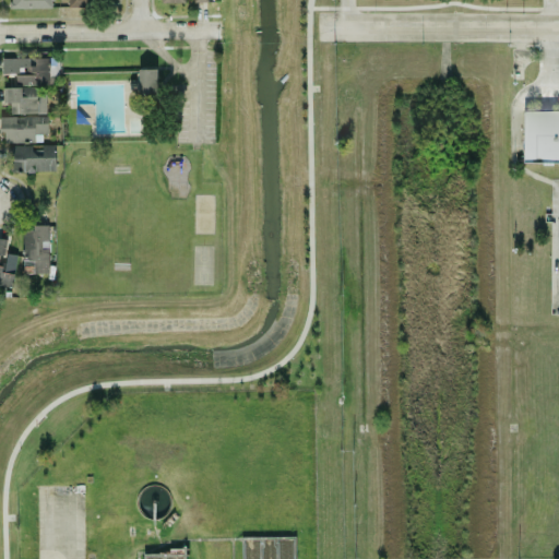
[(9,0),(10,9),(54,8),(52,0),(9,0)]
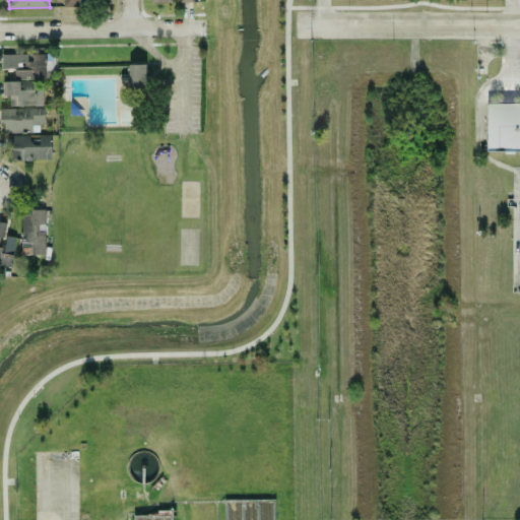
[(1,55),(2,68),(14,68),(14,79),(49,78),(49,70),(54,69),(54,53),(1,55)]
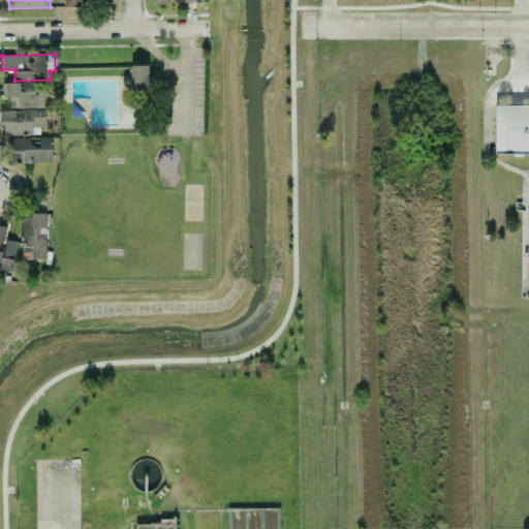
[(149,89),(148,65),(130,65),(130,89),(149,89)]
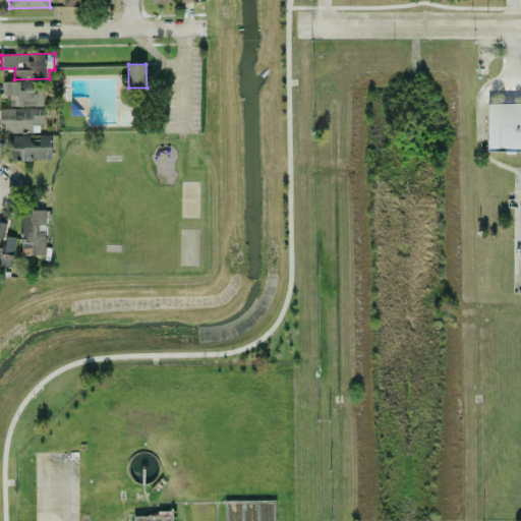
[(43,105),(42,80),(1,82),(2,96),(9,96),(10,106),(43,105)]
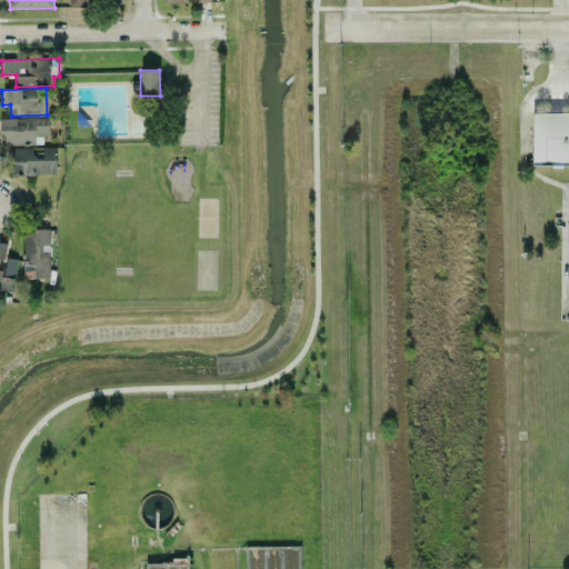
[(568,165),(568,111),(532,111),(532,165),(568,165)]
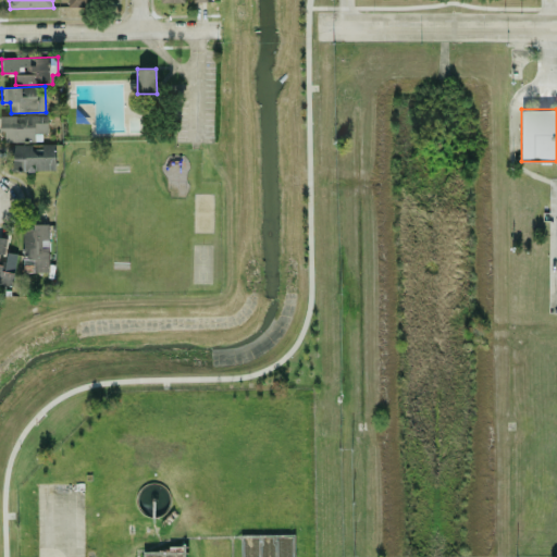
[(48,133),(47,115),(0,115),(0,132),(4,132),(4,143),(35,141),(35,133),(48,133)]
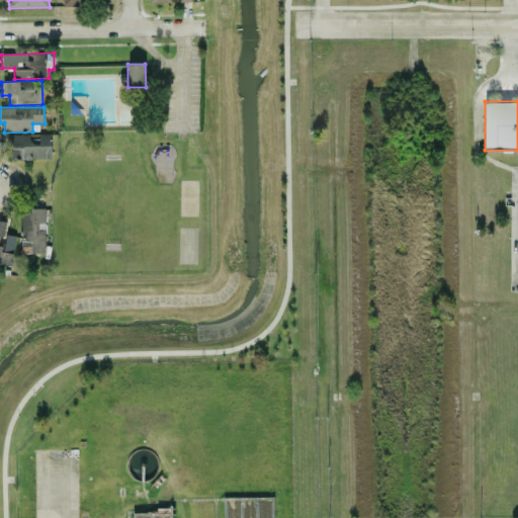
[(52,159),(51,134),(9,136),(9,160),(52,159)]
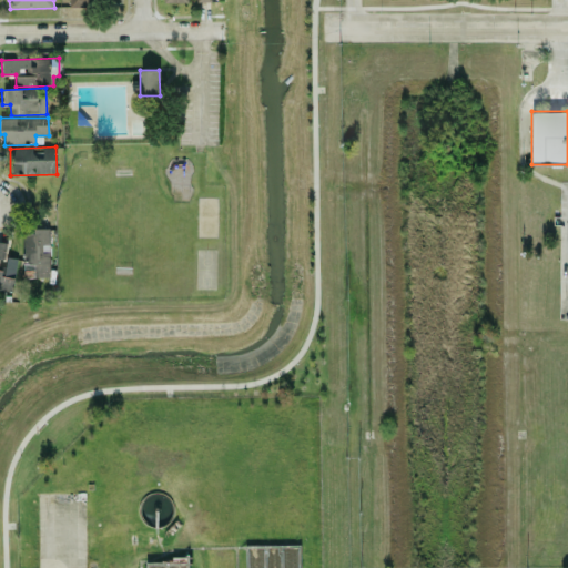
[(49,229),(33,229),(33,233),(23,233),(22,277),(49,277),(49,229)]
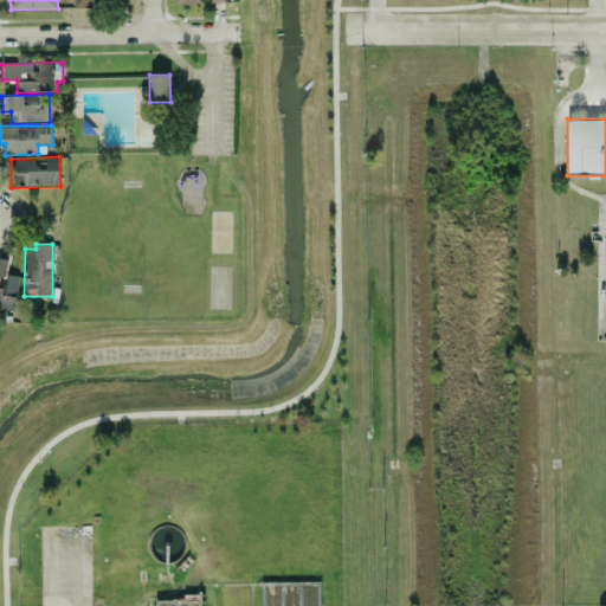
[(17,276),(7,275),(6,289),(0,288),(0,309),(14,310),(17,276)]
